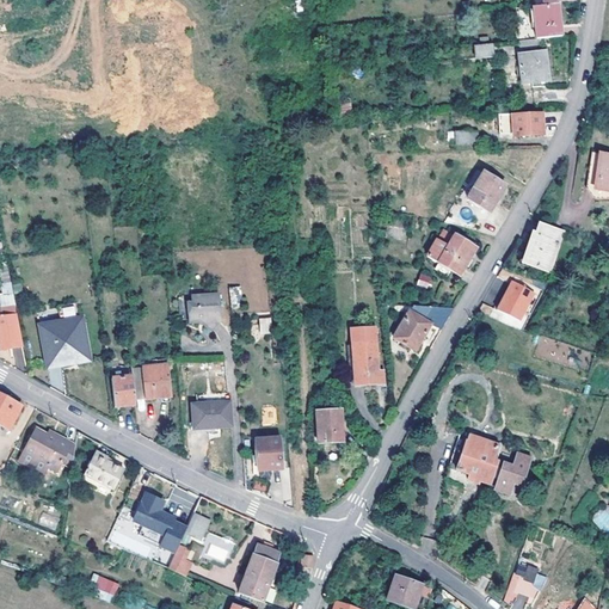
[(564,32),(560,0),(545,1),(534,2),(537,36),(564,32)]
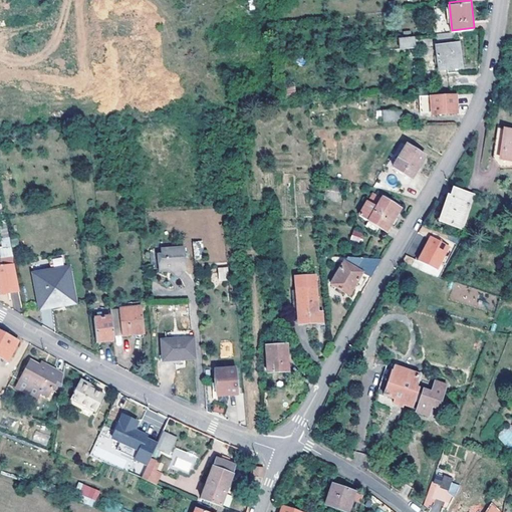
[(402,45),(416,44),(416,34),(401,36),(402,45)]
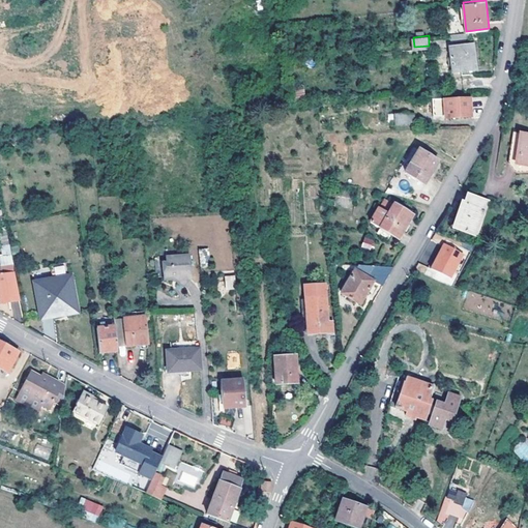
[(451,44),(453,69),(477,67),(474,41),(451,44)]
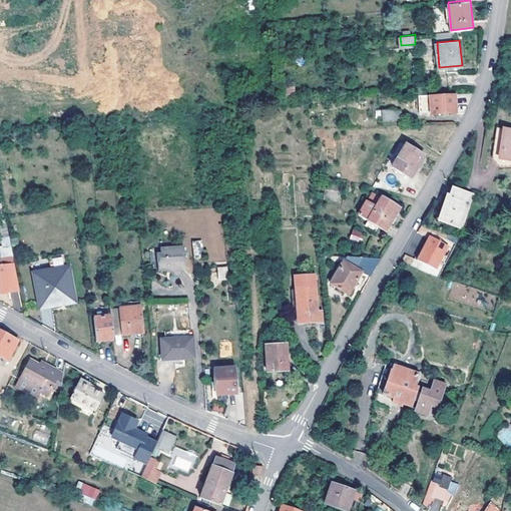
[(429,113),(455,112),(454,94),(418,95),(418,104),(429,103),(429,111),(429,113)]
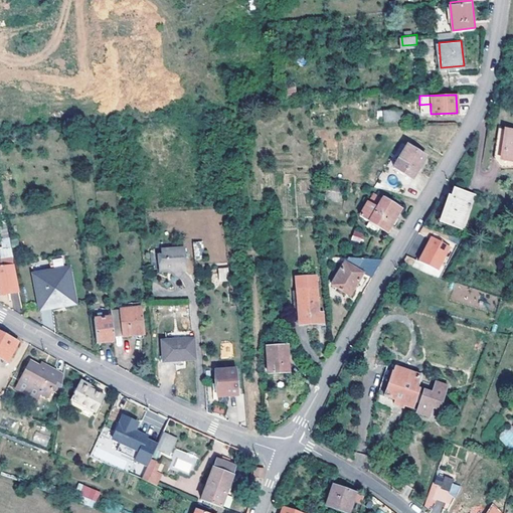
[(419,112),(431,112),(431,104),(419,105),(419,112)]
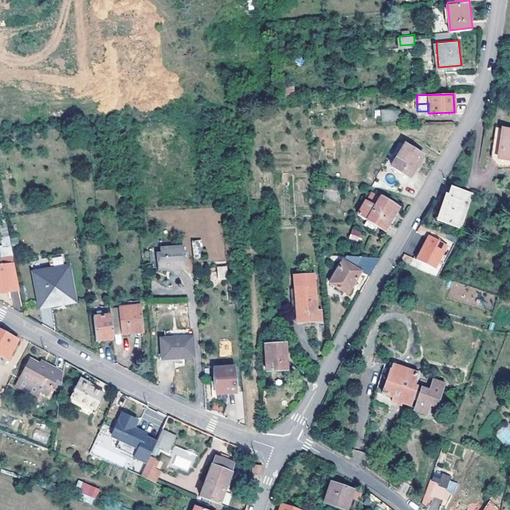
[(400,120),(398,108),(374,110),(375,116),(378,116),(379,122),(400,120)]
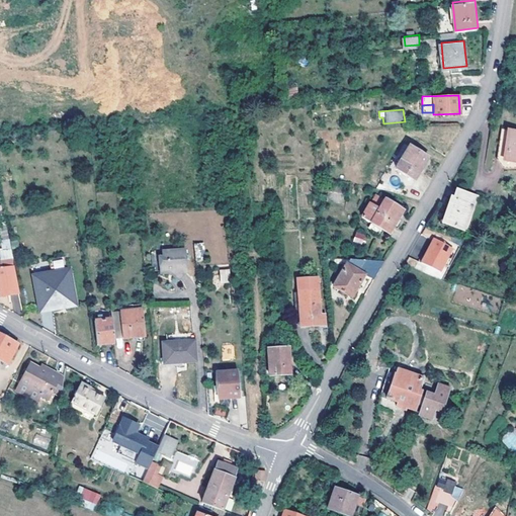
[(515,130),(502,129),(500,145),(506,145),(505,160),(515,161),(515,130)]
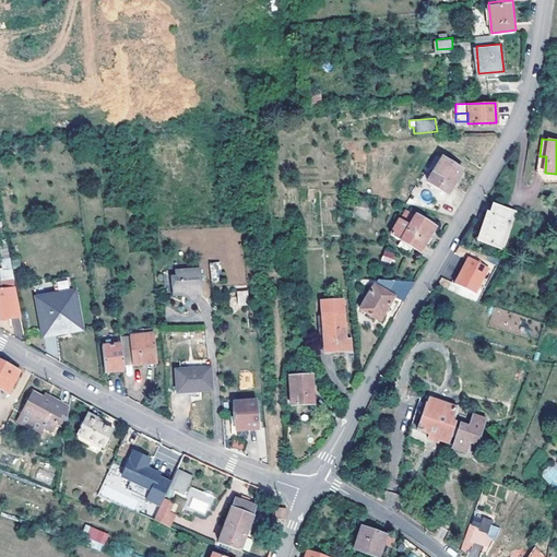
[(556,174),(545,173),(546,156),(540,156),(536,178),(556,181),(556,174)]
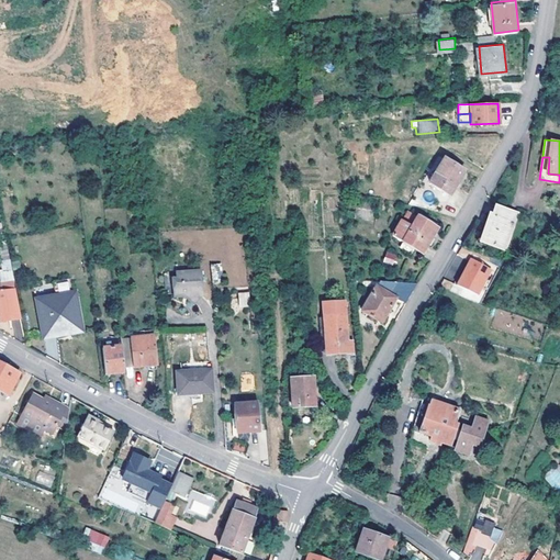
[(443,160),(428,186),(448,197),(463,174),(443,160)]
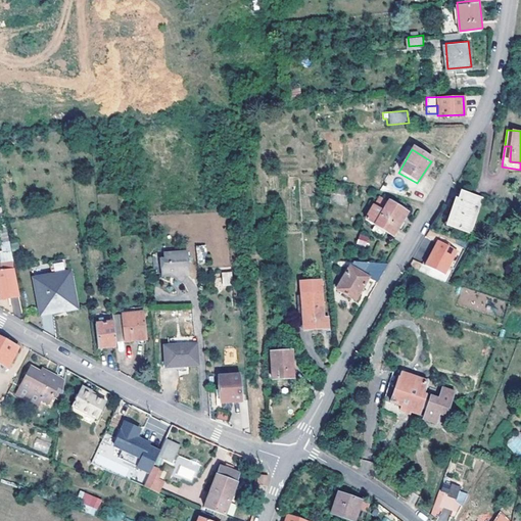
[(329,199),(343,202),(346,189),(332,186),(329,199)]
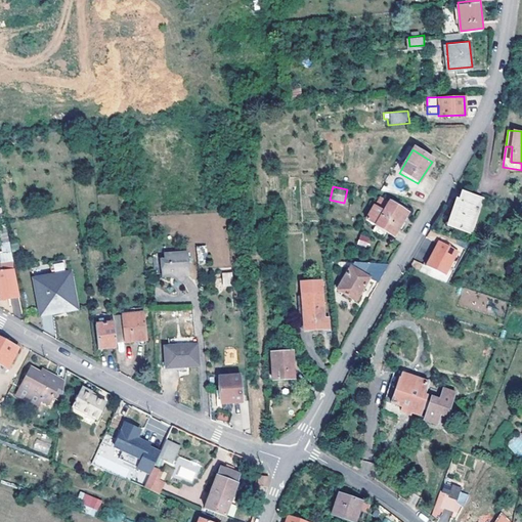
[(474,219),(482,197),(463,189),(460,200),(457,199),(449,220),(461,223),(460,226),(469,230),(473,219),(474,219)]
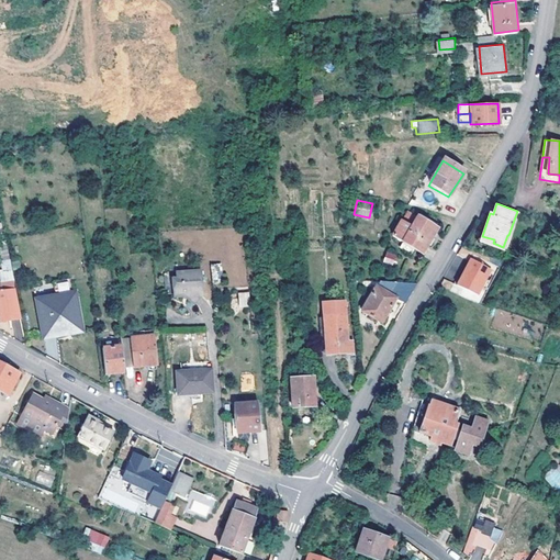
[(410,208),(405,215),(414,220),(417,212),(410,208)]
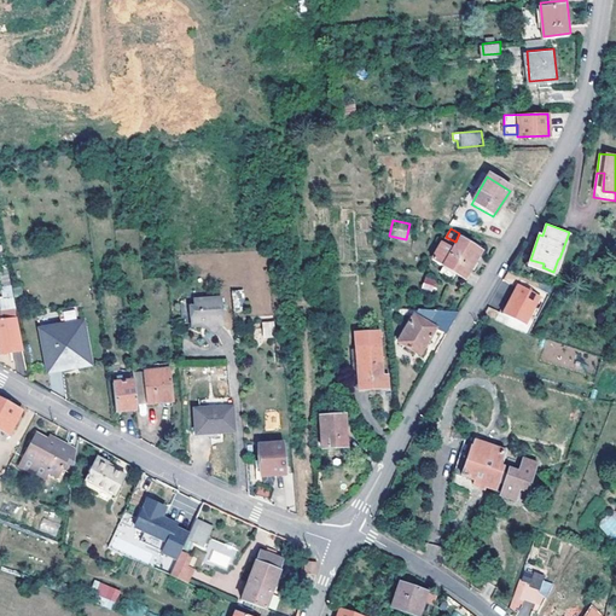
[(459,238),(480,250),(481,248),(460,234),(459,238)]
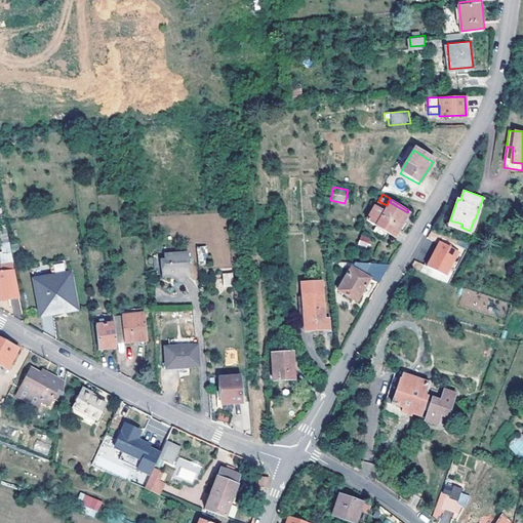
[(384,210),(374,206),(372,206),(365,219),(375,226),(371,231),(376,233),(384,237),(387,233),(393,237),(407,212),(390,202),(384,210)]
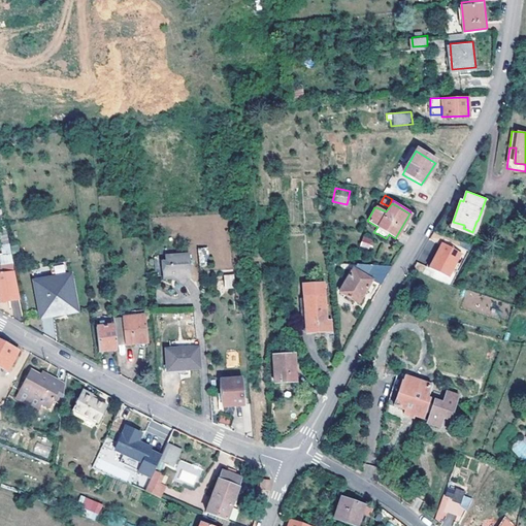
[(377,227),(367,221),(364,226),(373,232),(377,227)]
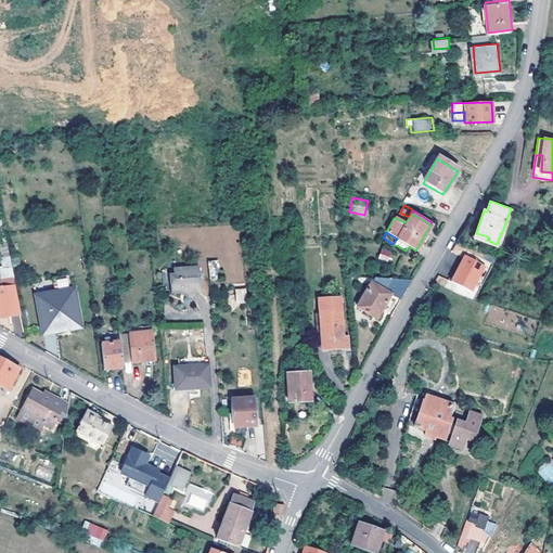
[(13,268),(9,247),(8,240),(0,241),(0,259),(2,270),(13,268)]
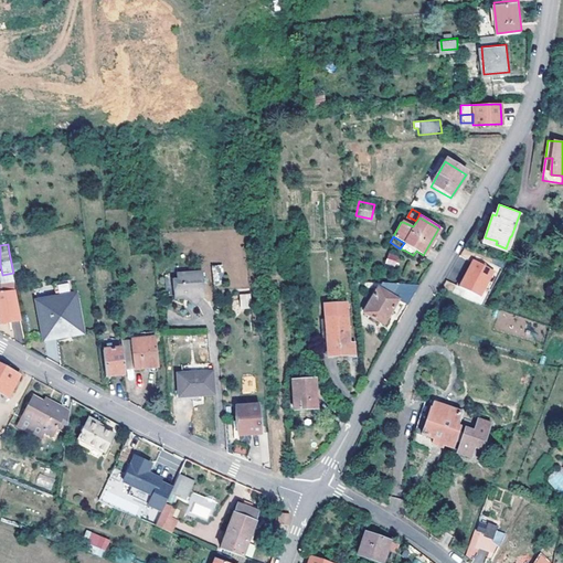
[(391,248),(386,261),(399,264),(402,253),(391,248)]
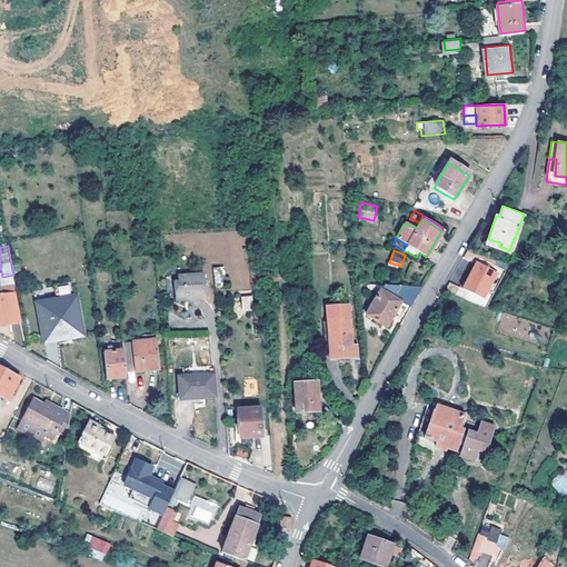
[(9,254),(13,275),(22,274),(17,252),(9,254)]
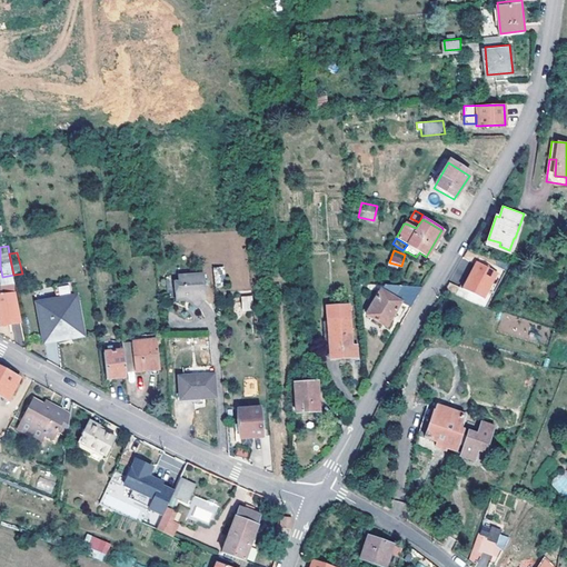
[(490,294),(501,266),(479,257),(469,285),(490,294)]
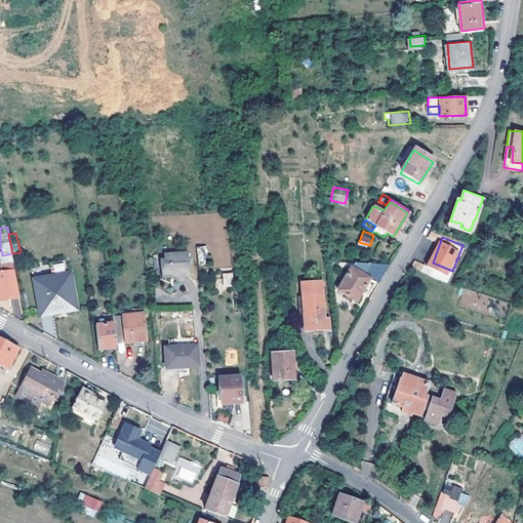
[(198,245),(199,263),(207,262),(206,245),(198,245)]
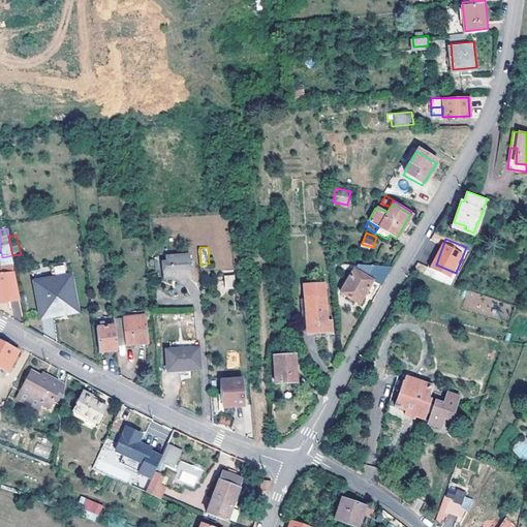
[(189,253),(186,254),(166,255),(167,266),(163,266),(164,277),(175,276),(176,275),(180,279),(179,280),(181,284),(183,284),(191,275),(190,266),(189,253)]
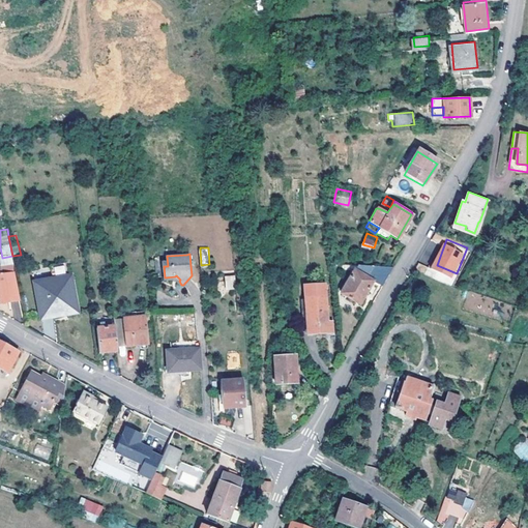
[(164,266),(168,266),(167,256),(157,257),(159,279),(165,277),(164,266)]
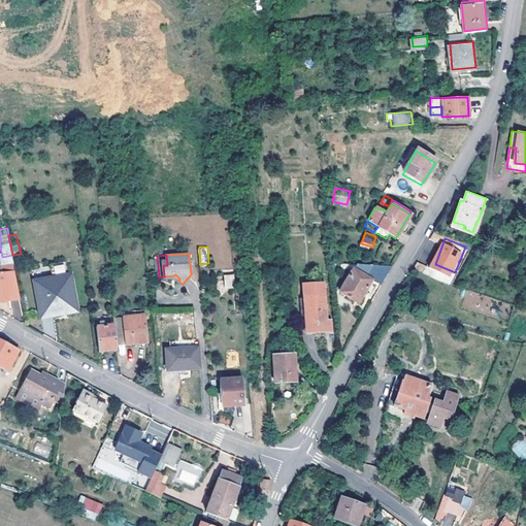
[(0,294),(1,299),(11,297),(19,297),(11,262),(4,263),(0,264),(0,294)]
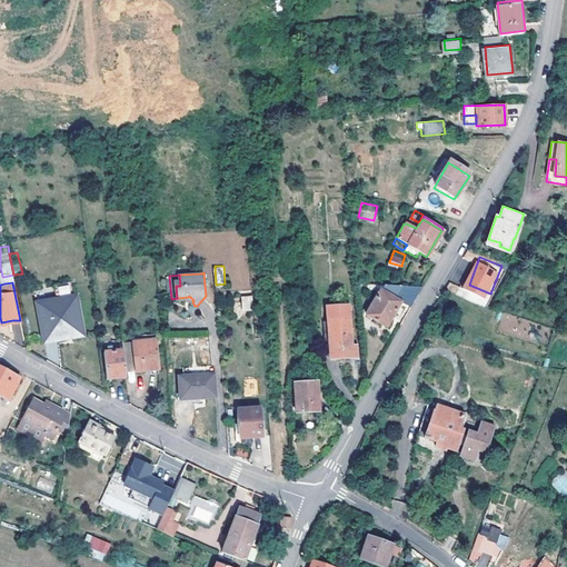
[(384,284),(369,309),(388,320),(398,305),(403,297),(404,296),(384,284)]
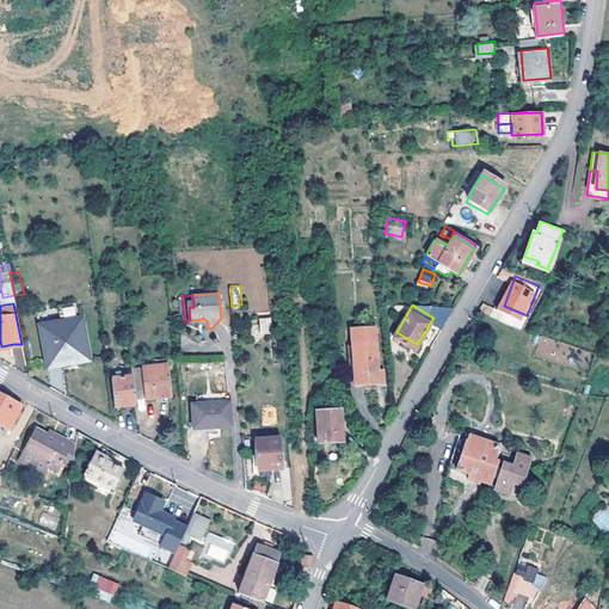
[(40,323),(49,364),(90,354),(79,313),(40,323)]
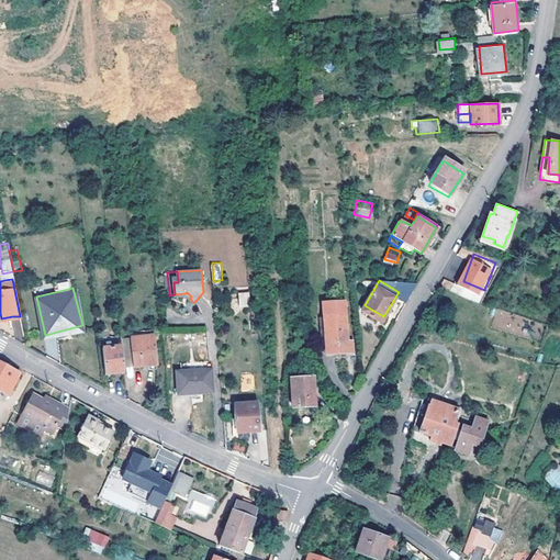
[(250,302),(250,289),(242,290),(239,290),(241,303),(250,302)]
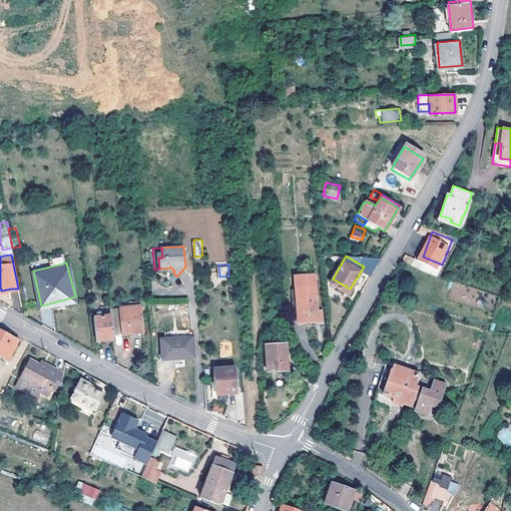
[(368,280),(372,273),(363,268),(359,275),(368,280)]
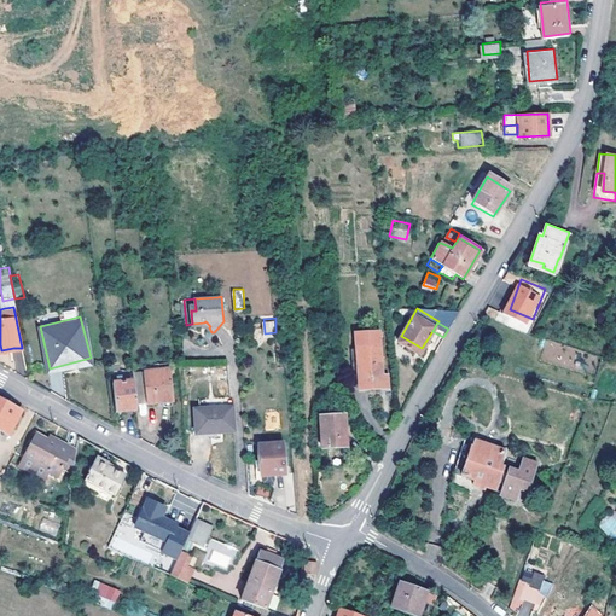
[(382,373),(379,344),(356,346),(356,360),(349,361),(350,376),(358,375),(359,390),(360,400),(389,399),(387,373),(382,373)]
